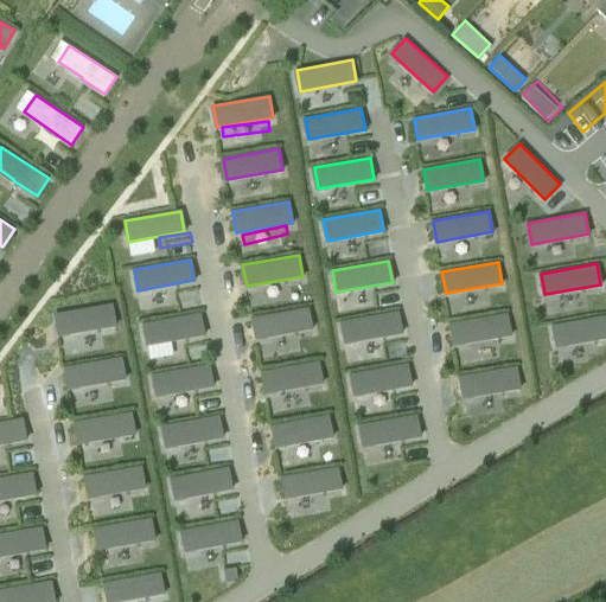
[(376,288),(342,290),(343,299),(377,296),(376,288)]
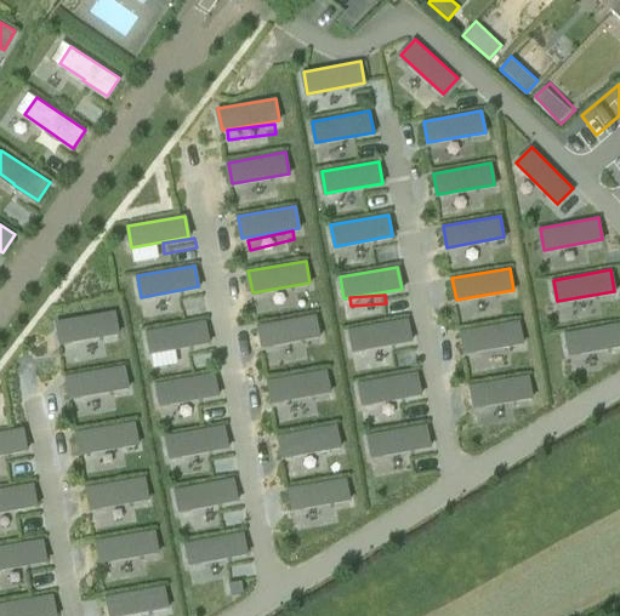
[(118,332),(114,311),(57,321),(61,343),(118,332)]
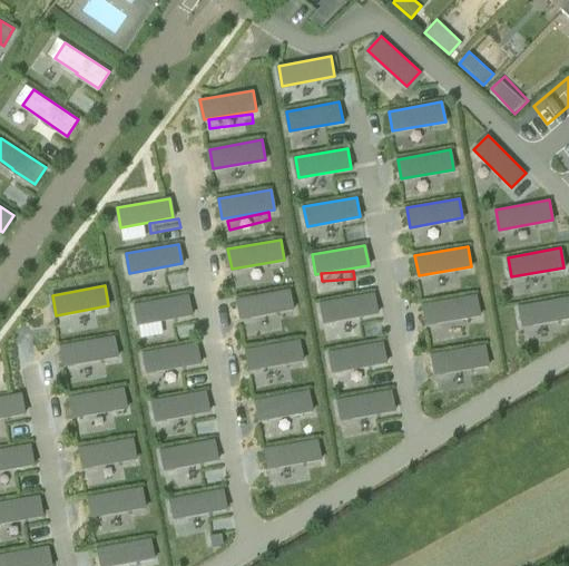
[(241,318),(293,309),(290,289),(237,299),(241,318)]
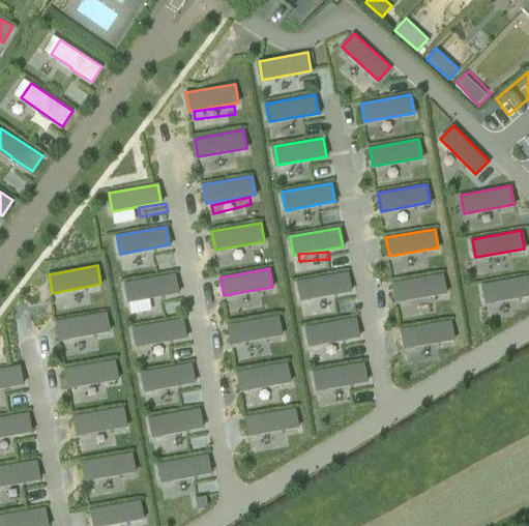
[(347,272),(298,281),(301,299),(350,290),(347,272)]
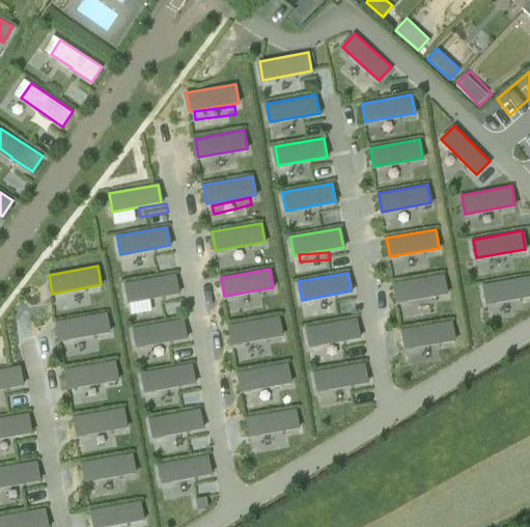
[(174,274),(126,283),(129,301),(177,293),(174,274)]
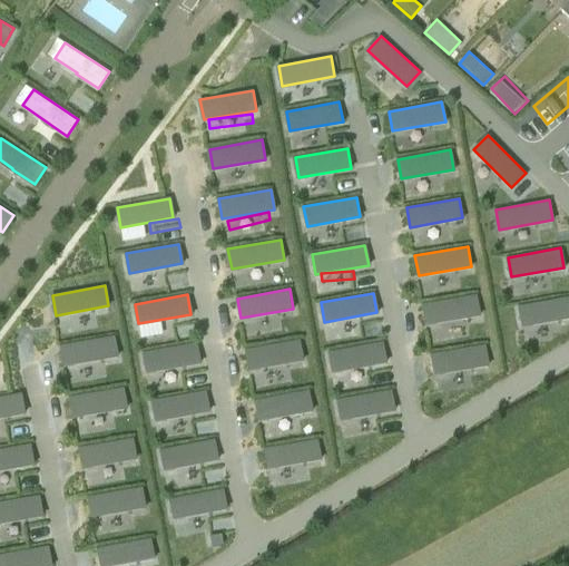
[(427,323),(480,314),(476,294),(423,304),(427,323)]
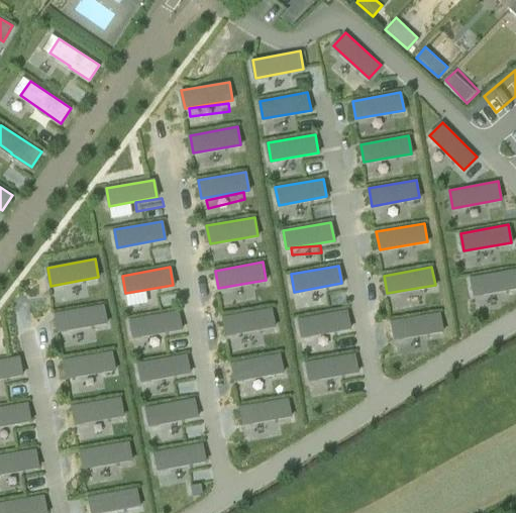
[(474,295),(515,287),(515,268),(471,277),(474,295)]
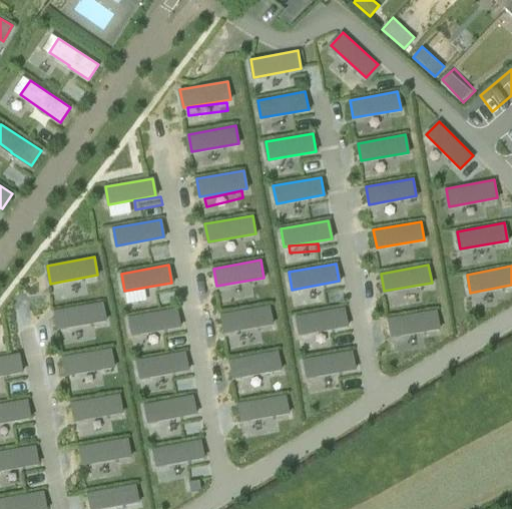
[(102,303),(55,311),(58,329),(105,320),(102,303)]
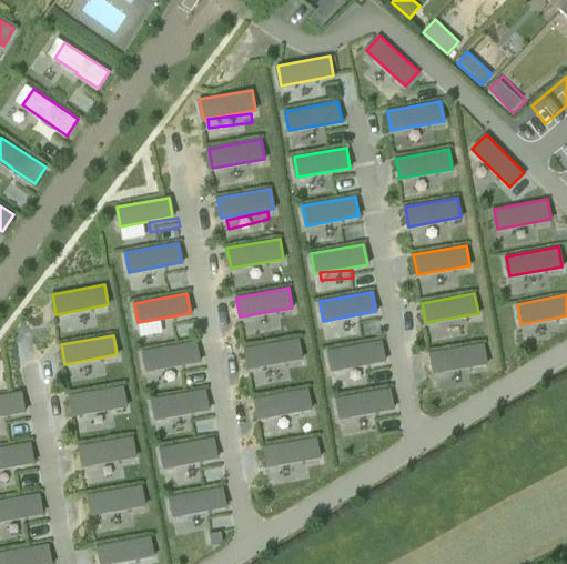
[(249,368),(302,358),(297,339),(245,348),(249,368)]
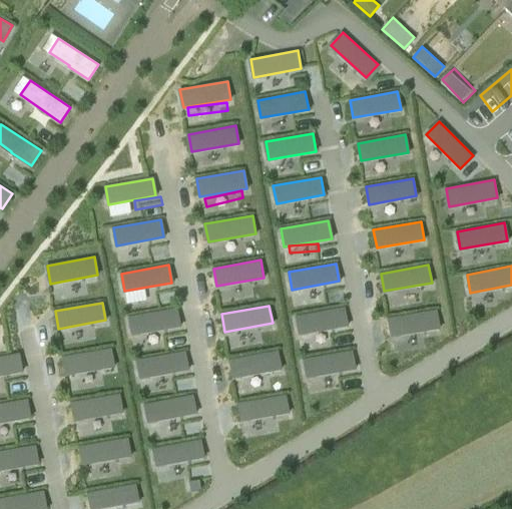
[(176,308),(129,317),(132,335),(179,326),(176,308)]
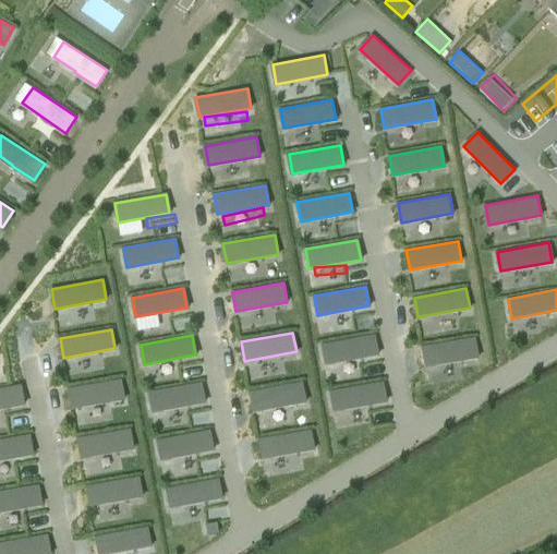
[(377,354),(374,335),(323,345),(326,363),(377,354)]
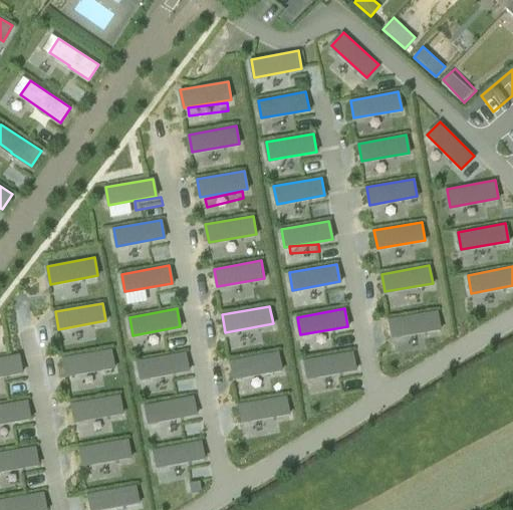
[(393,336),(441,328),(437,310),(390,319),(393,336)]
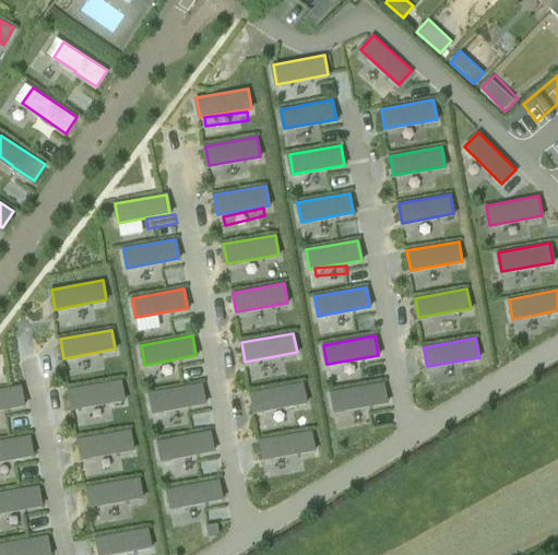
[(70,368),(110,359),(108,351),(68,361),(70,368)]
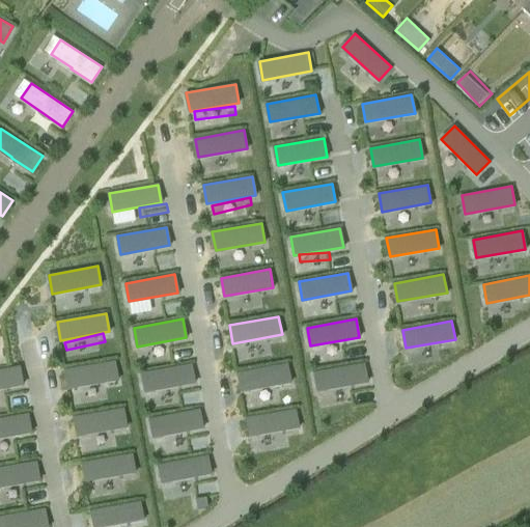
[(240,353),(276,344),(275,337),(238,347),(240,353)]
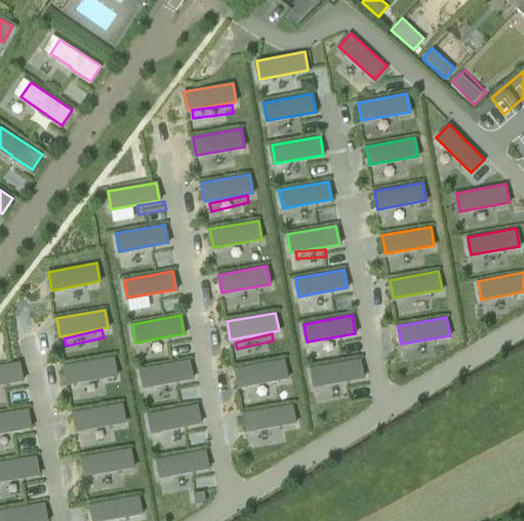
[(313,350),(360,343),(358,335),(312,343),(313,350)]
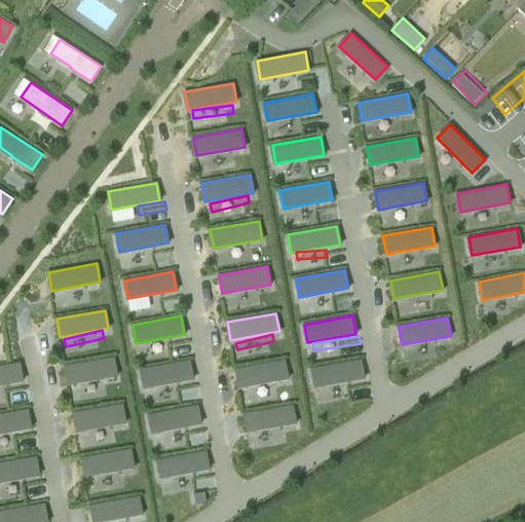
[(117,375),(114,357),(65,366),(69,383),(117,375)]
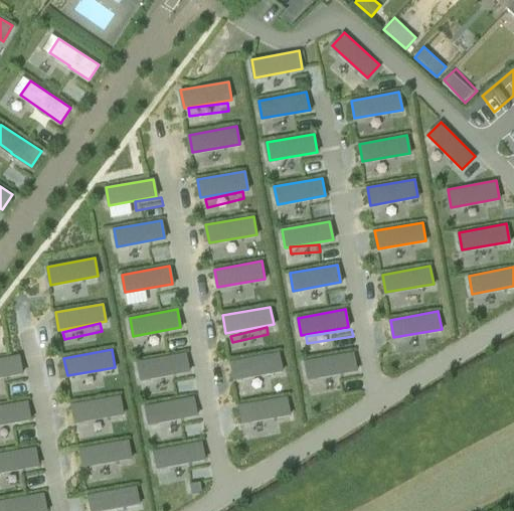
[(234,378),(282,370),(279,352),(231,361),(234,378)]
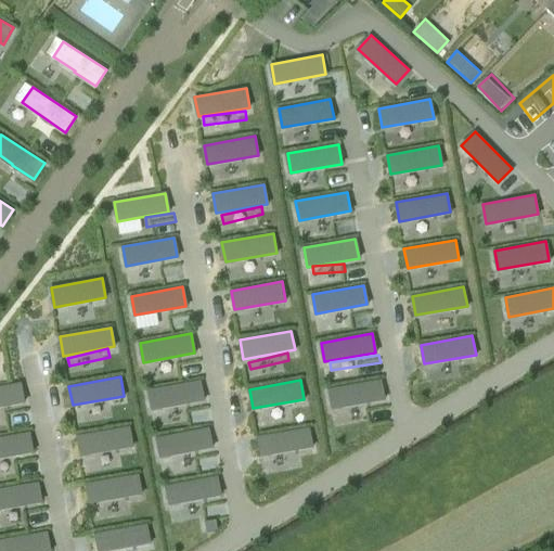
[(381,380),(329,389),(333,408),(384,399),(381,380)]
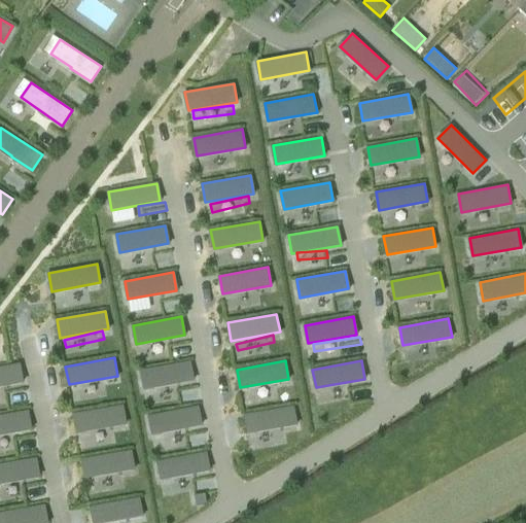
[(189,361),(141,371),(144,388),(193,380),(189,361)]
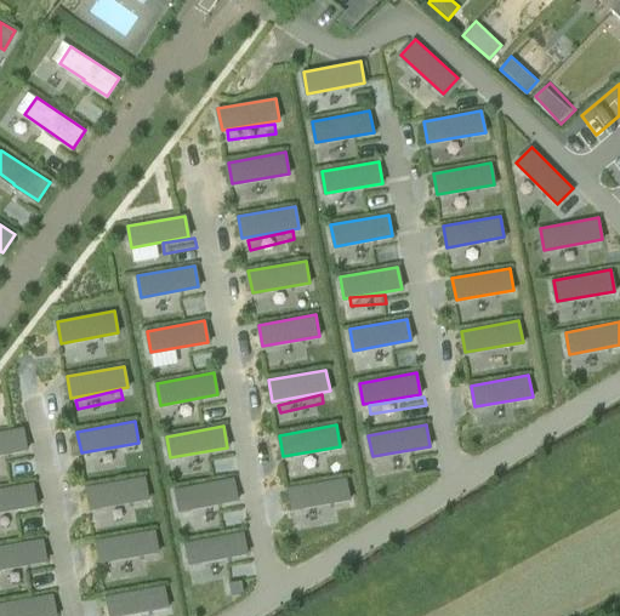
[(0,454),(27,450),(23,428),(0,432),(0,454)]
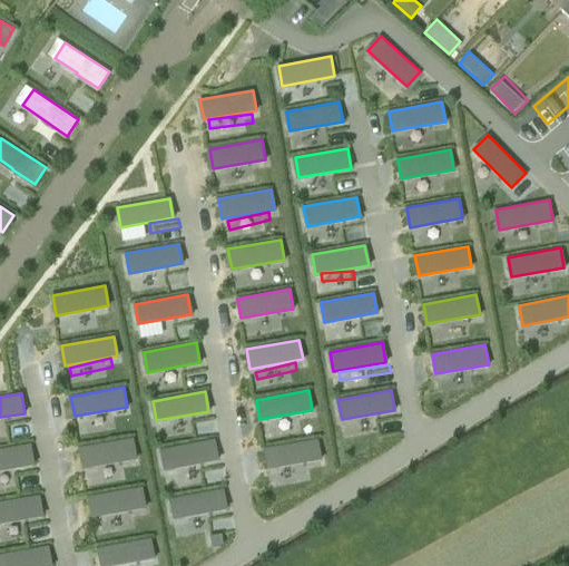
[(162,432),(213,421),(211,413),(160,423),(162,432)]
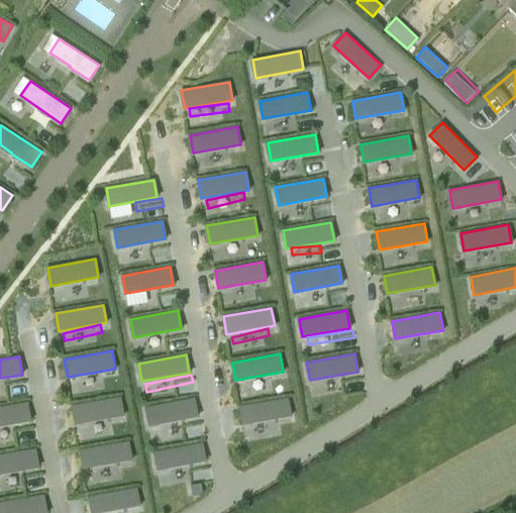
[(76,423),(123,415),(120,397),(73,406),(76,423)]
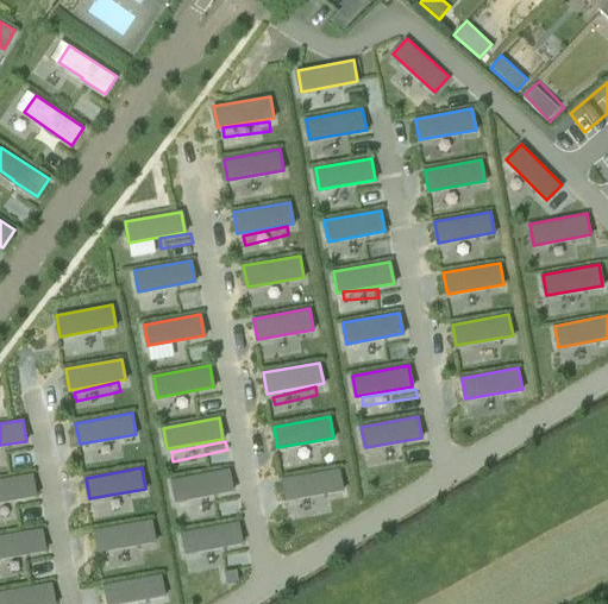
[(343,490),(339,469),(283,478),(287,499),(343,490)]
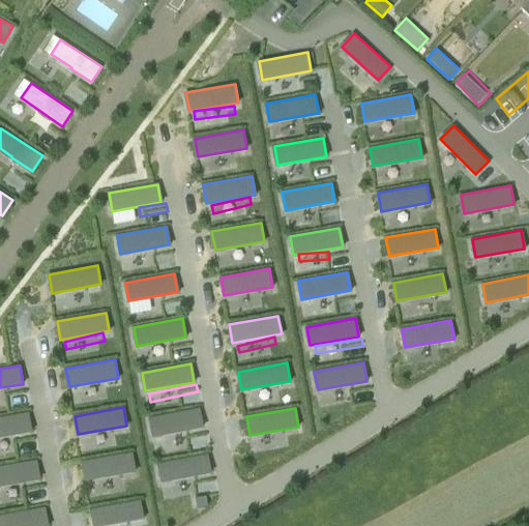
[(153,436),(202,427),(199,409),(150,417),(153,436)]
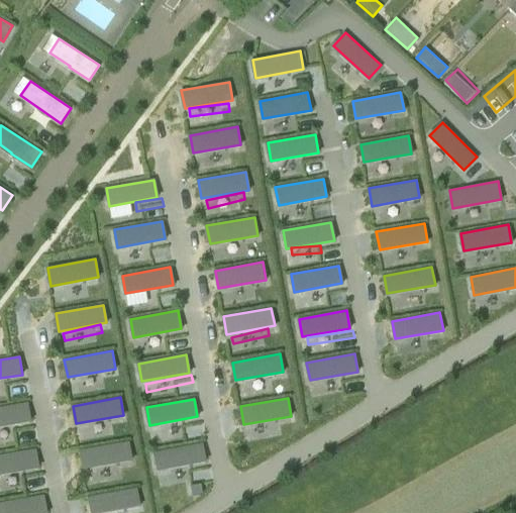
[(0,425),(30,420),(27,403),(0,407),(0,425)]
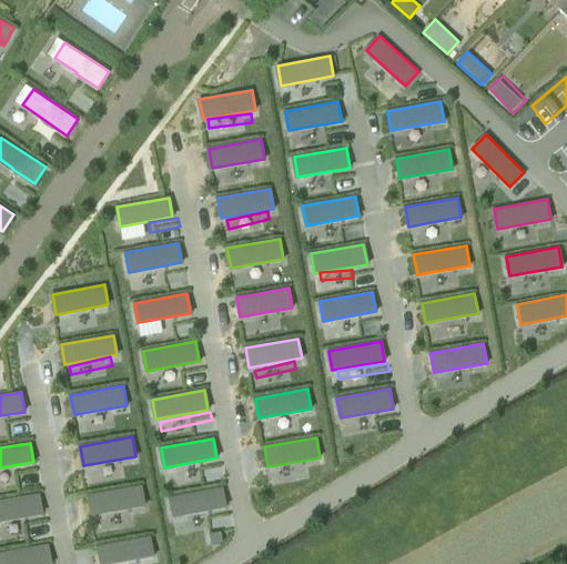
[(273,475),(314,471),(313,463),(272,467),(273,475)]
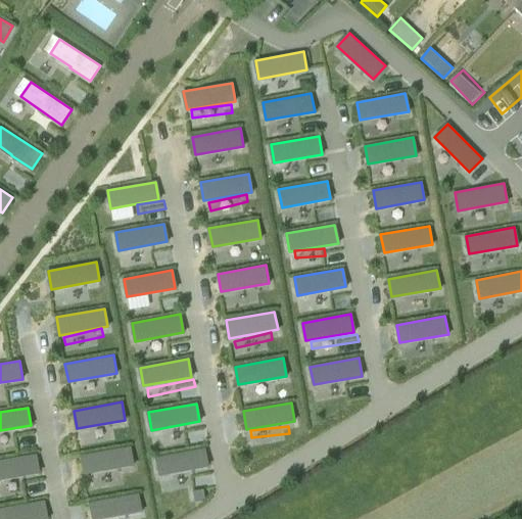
[(84,473),(133,465),(130,446),(81,455),(84,473)]
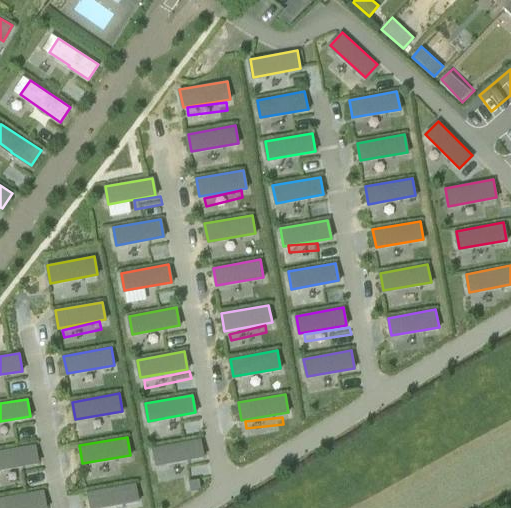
[(200,439),(153,447),(156,465),(203,456),(200,439)]
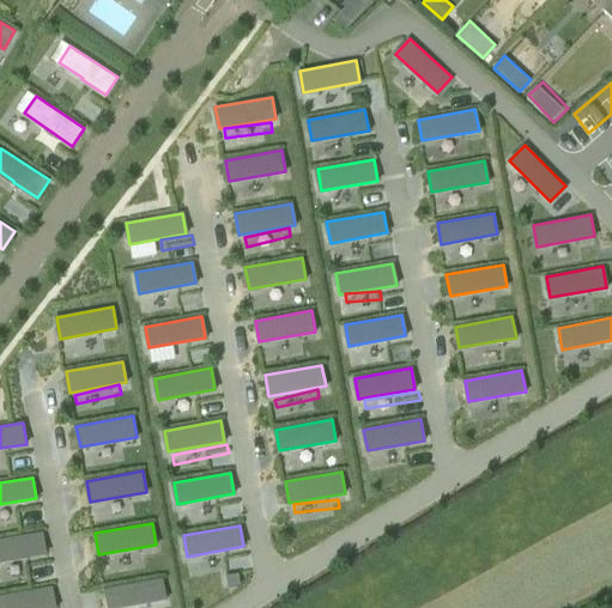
[(42,532),(0,539),(0,560),(46,553),(42,532)]
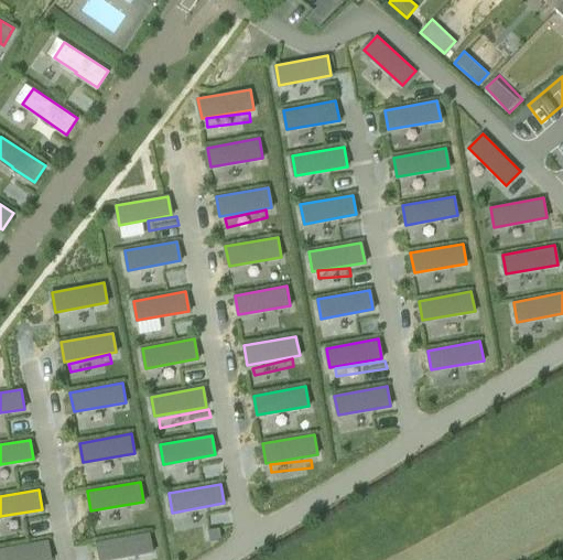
[(149,532),(97,541),(100,559),(106,559),(152,551),(149,532)]
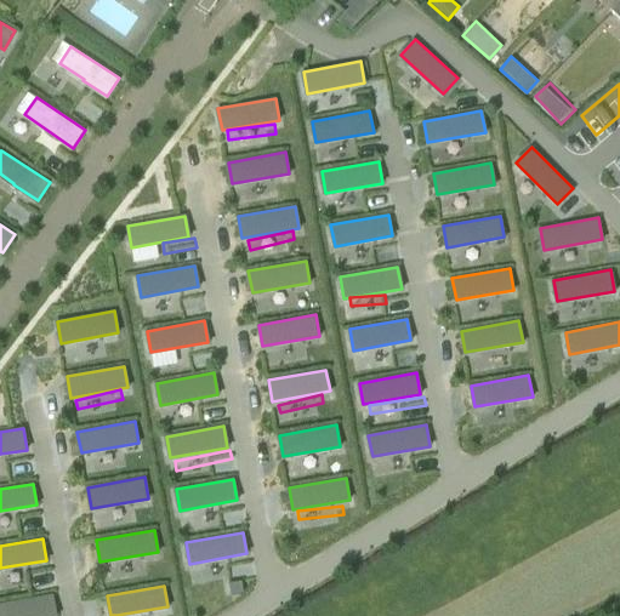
[(52,594),(0,603),(0,615),(55,615),(56,615),(52,594)]
